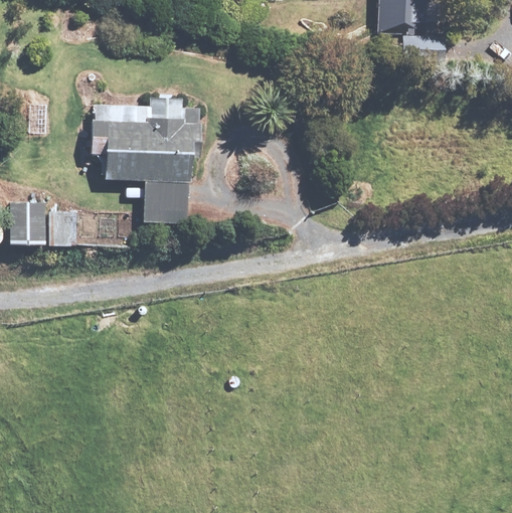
[(377,0),(376,37),(430,38),(431,26),(442,26),(443,6),(425,6),(425,0),(377,0)]
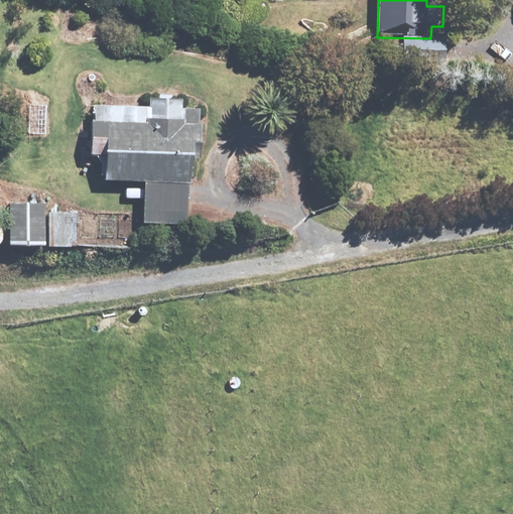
[(404,41),(404,56),(445,56),(445,40),(404,41)]
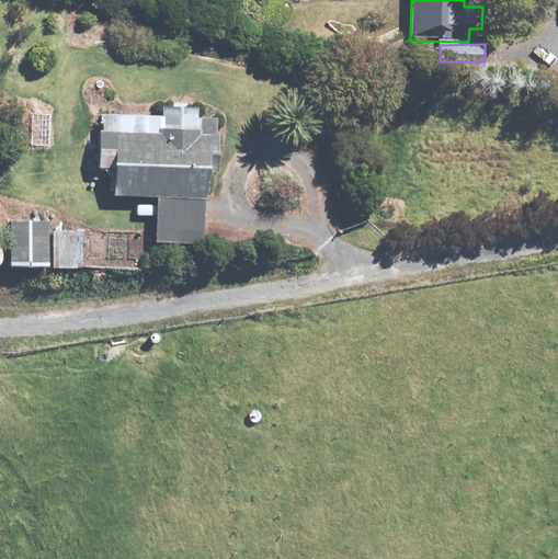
[(161,224),(202,226),(203,198),(211,198),(212,170),(220,170),(221,132),(217,132),(218,117),(197,116),(197,106),(166,105),(164,116),(103,114),(102,167),(114,167),(114,195),(162,196),(161,224)]
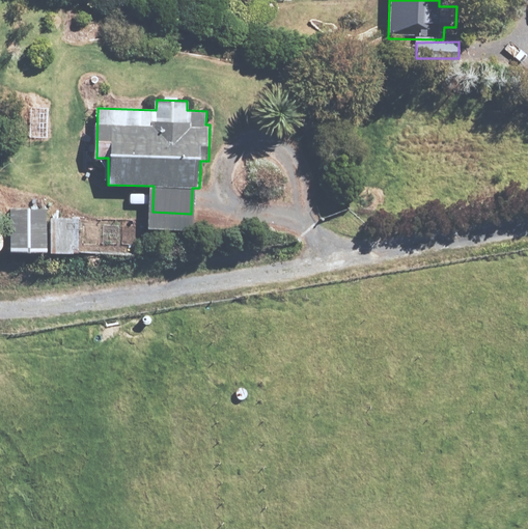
[(45,140),(45,110),(27,109),(26,140),(45,140)]
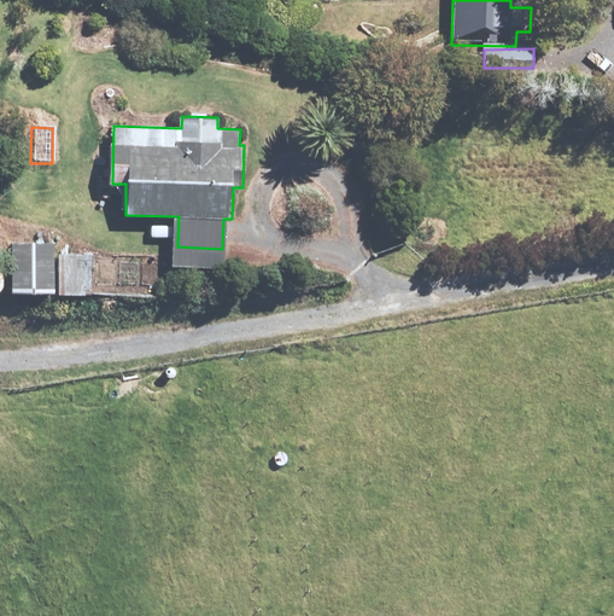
[(339,146),(352,147),(354,131),(340,131),(339,146)]
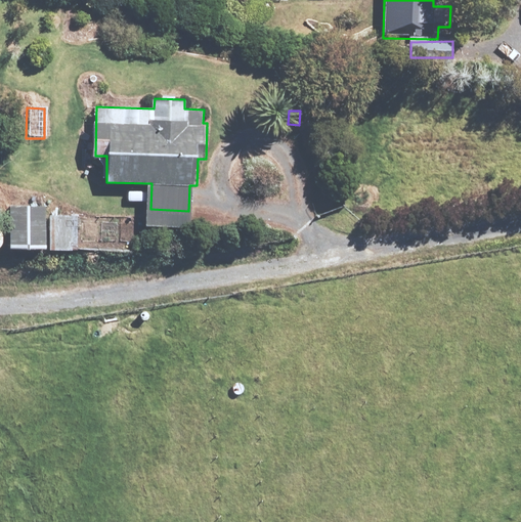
[(50,249),(76,250),(77,215),(19,214),(18,236),(50,236),(50,249)]
